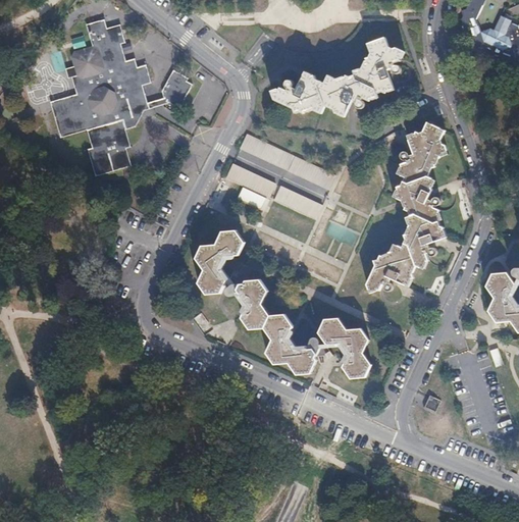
[(465,45),(467,45),(471,54),(473,55),(474,59),(480,57),(500,66),(507,63),(508,65),(515,63),(518,64),(518,38),(518,39),(518,38),(518,33),(517,32),(515,29),(507,24),(501,37),(487,31),(478,34),(473,21),(482,0),(467,0),(463,11),(459,13),(460,18),(459,21),(462,31),(460,31),(465,45)]
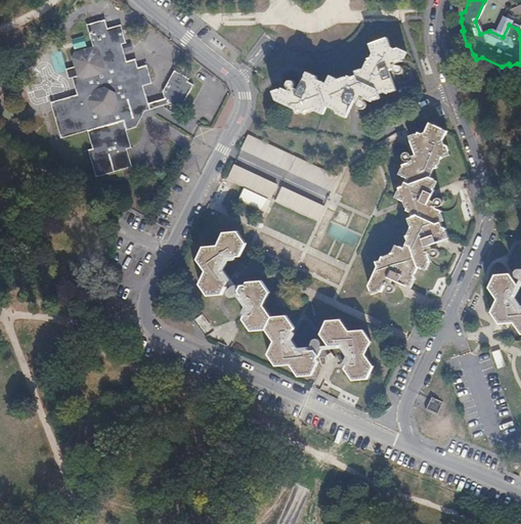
[(86,90),(78,93),(59,98),(60,102),(56,103),(54,110),(60,128),(63,127),(69,130),(69,133),(86,128),(95,163),(92,164),(94,172),(100,175),(116,171),(119,166),(122,165),(118,150),(121,149),(124,143),(120,130),(127,128),(129,125),(128,119),(135,108),(144,106),(147,101),(142,86),(149,84),(152,79),(148,69),(143,67),(137,68),(135,59),(130,57),(121,60),(118,49),(121,44),(120,40),(122,39),(124,35),(121,25),(118,23),(105,27),(104,22),(99,18),(85,23),(91,43),(74,49),(71,54),(74,64),(77,73),(82,77),(86,90)]
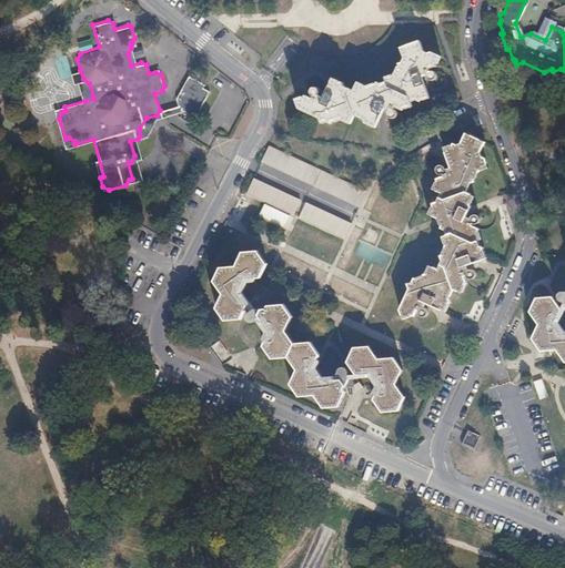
[(301,88),(293,98),(298,109),(314,114),(320,125),(326,123),(331,128),(341,125),(350,130),(353,123),(362,127),(364,130),(366,129),(373,133),(380,114),(383,117),(385,121),(391,120),(393,115),(390,112),(387,110),(389,107),(399,110),(407,108),(405,102),(409,101),(416,104),(430,102),(425,83),(415,84),(413,72),(435,67),(439,56),(426,51),(423,52),(419,51),(414,40),(399,46),(401,54),(399,60),(394,62),(391,69),(371,74),(362,70),(357,79),(351,77),(351,72),(345,70),(338,67),(330,81),(325,79),(326,75),(322,72),(313,72),(309,79),(315,84),(313,88),(301,88)]
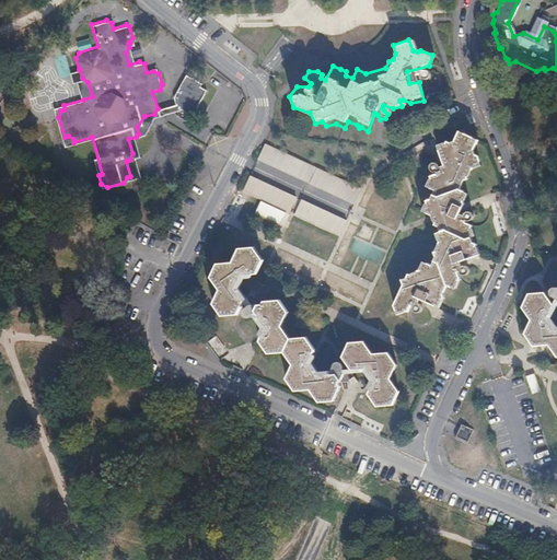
[(200,80),(185,72),(173,95),(175,105),(190,114),(205,88),(198,83),(200,80)]
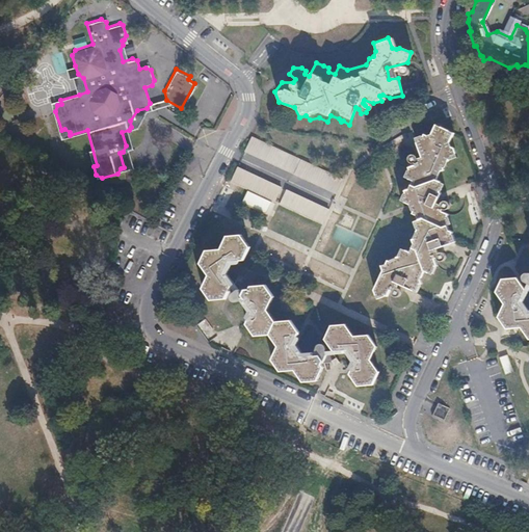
[(434,123),(430,132),(425,134),(422,133),(412,137),(421,156),(416,158),(415,156),(414,154),(413,154),(411,153),(408,154),(407,155),(406,156),(406,158),(407,159),(408,161),(411,162),(413,162),(414,164),(406,166),(402,176),(411,180),(405,189),(402,190),(397,201),(406,205),(407,211),(410,216),(412,217),(414,222),(411,224),(415,234),(410,242),(412,247),(407,256),(400,251),(395,261),(389,263),(387,267),(381,268),(384,273),(375,291),(379,300),(389,296),(392,290),(395,291),(395,292),(394,293),(394,295),(395,296),(396,297),(398,298),(399,298),(401,297),(402,296),(403,295),(403,294),(403,292),(402,291),(401,290),(400,290),(398,289),(400,285),(419,293),(423,284),(421,280),(425,271),(432,274),(438,266),(434,259),(435,258),(438,259),(439,260),(441,260),(442,260),(443,259),(444,258),(444,257),(444,255),(444,254),(443,253),(442,251),(441,251),(440,251),(438,251),(437,253),(435,249),(453,242),(451,234),(447,232),(445,223),(447,222),(445,214),(438,211),(438,209),(441,209),(443,209),(444,208),(445,207),(445,205),(445,203),(444,202),(443,201),(441,201),(440,201),(439,201),(437,202),(437,204),(435,205),(437,206),(430,203),(439,184),(430,181),(434,170),(441,168),(445,160),(455,155),(452,148),(449,147),(447,141),(452,131),(434,123)]
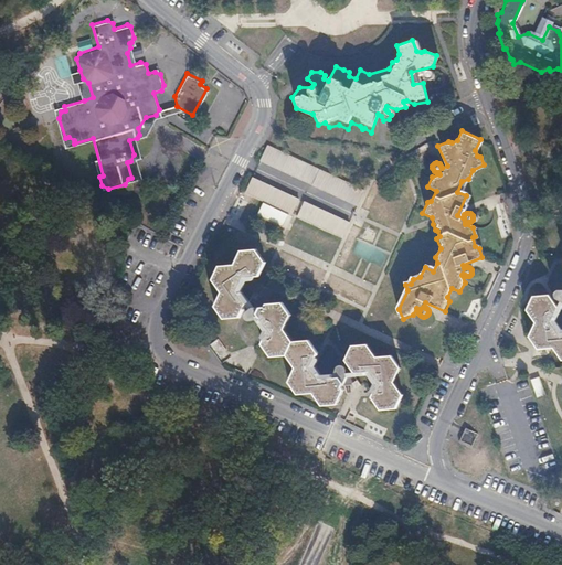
[(532,134),(519,138),(525,153),(537,148),(532,134)]
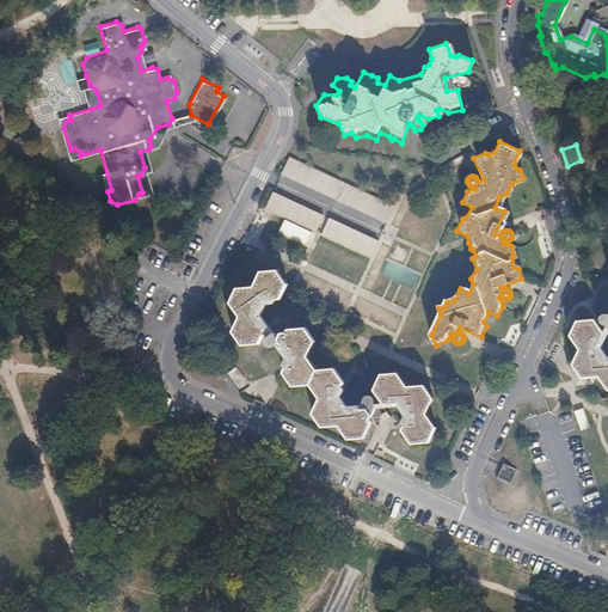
[(304,158),(295,172),(347,202),(356,188),(304,158)]
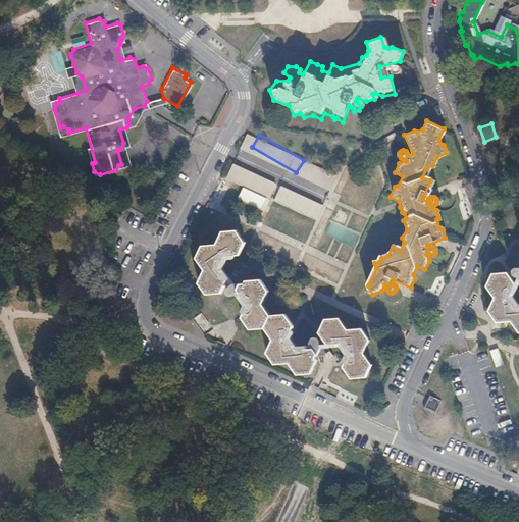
[(340,178),(304,160),(296,172),(332,192),(340,178)]
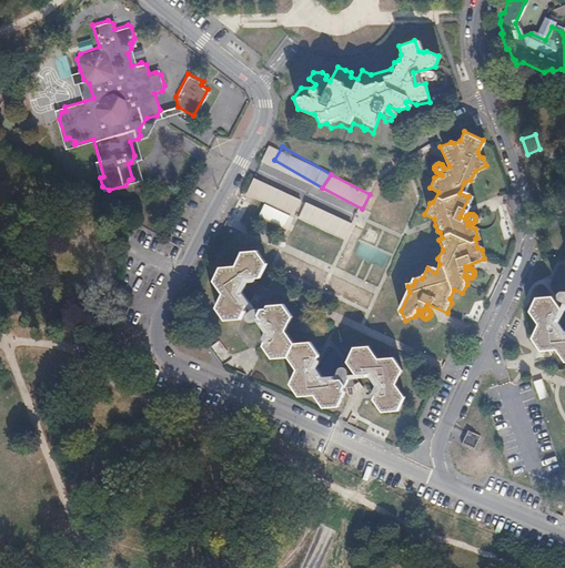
[(263,182),(255,195),(291,216),(291,214),(295,205),(298,201),(263,182)]
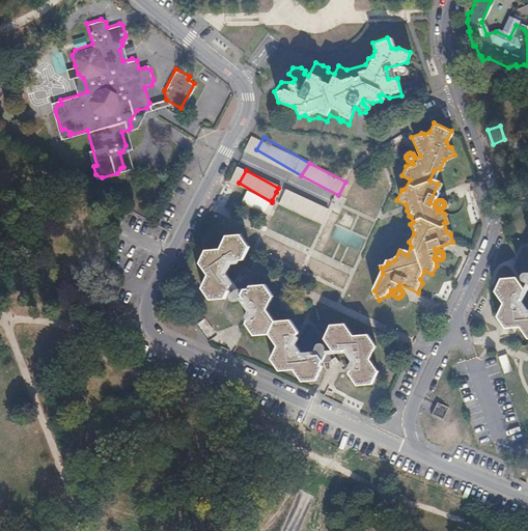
[(331,208),(284,189),(278,202),(325,223),(331,208)]
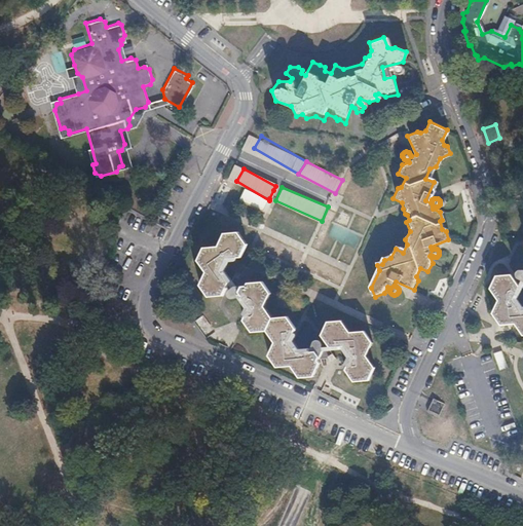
[(245,237),(243,234),(228,234),(221,247),(207,246),(200,258),(209,269),(202,282),(208,293),(209,295),(223,295),(229,282),(222,271),(231,257),(241,256),(248,242),(245,237)]
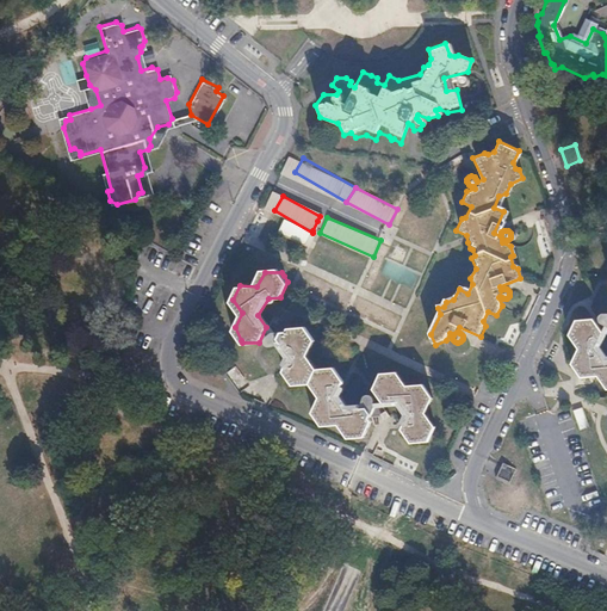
[(567,337),(576,350),(569,364),(577,378),(594,377),(604,390),(606,389),(606,362),(601,363),(593,349),(600,334),(590,320),(574,322),(567,337)]
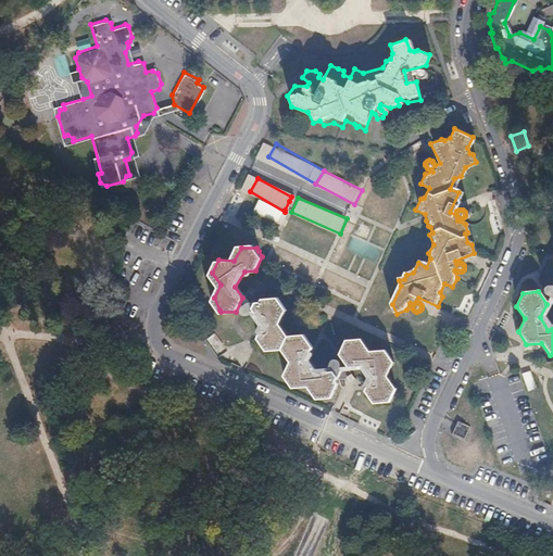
[(265,325),(259,339),(267,352),(283,351),(291,364),(285,376),(292,389),(309,388),(317,400),(331,400),(339,386),(337,382),(339,378),(335,371),(313,373),(305,361),(312,348),(304,335),(288,336),(280,324),(287,311),(279,299),(263,300),(261,304),(256,304),(254,310),(265,325)]
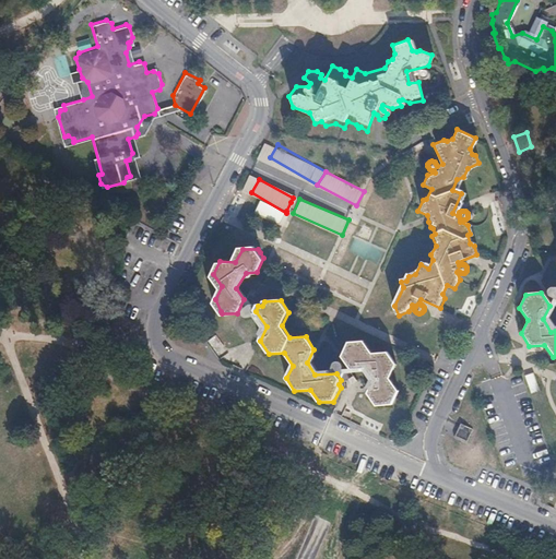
[(350,343),(342,357),(351,369),(366,369),(375,382),(368,395),(376,406),(392,406),(399,393),(389,380),(395,366),(388,354),(373,355),(365,342),(350,343)]
